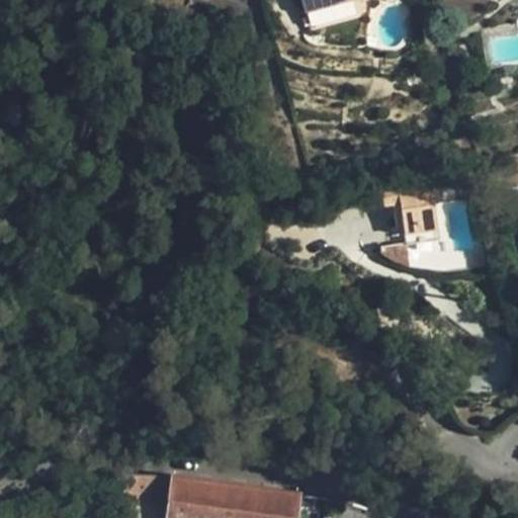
[(300,0),(305,13),(350,0),(300,0)]
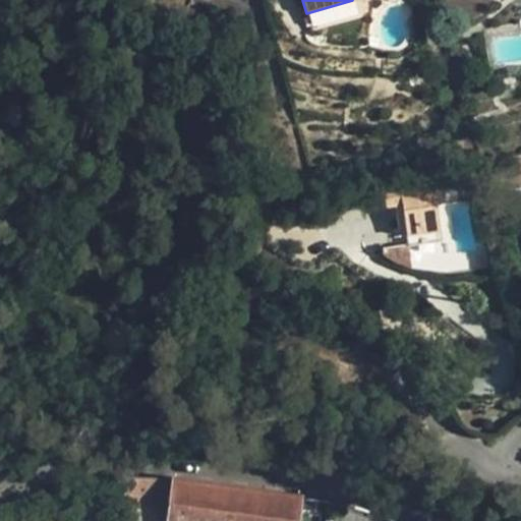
[(403,214),(406,236),(441,232),(432,176),(383,183),(386,208),(396,206),(402,205),(403,214)]
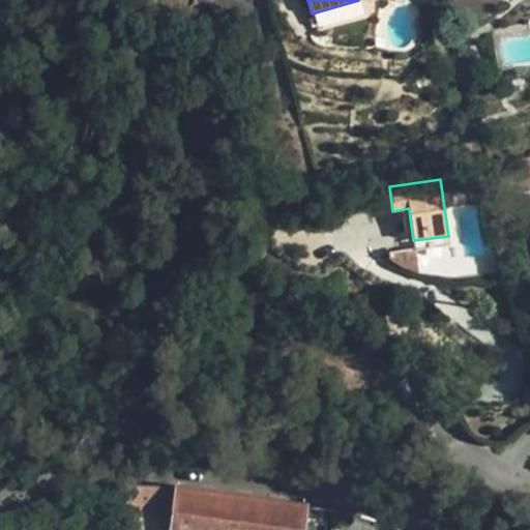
[(448,236),(413,240),(415,251),(449,245),(448,236)]
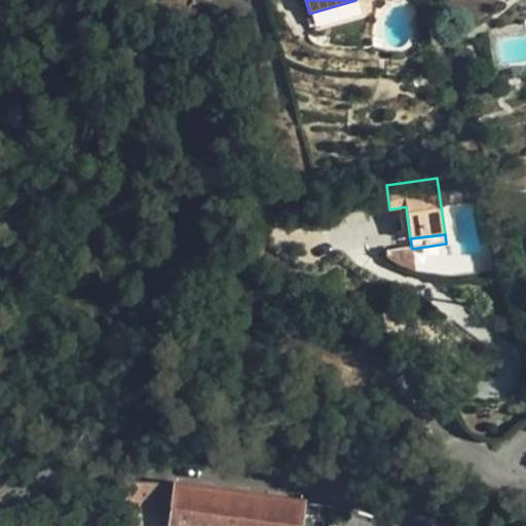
[(383,252),(383,257),(395,265),(399,267),(414,264),(412,249),(383,252)]
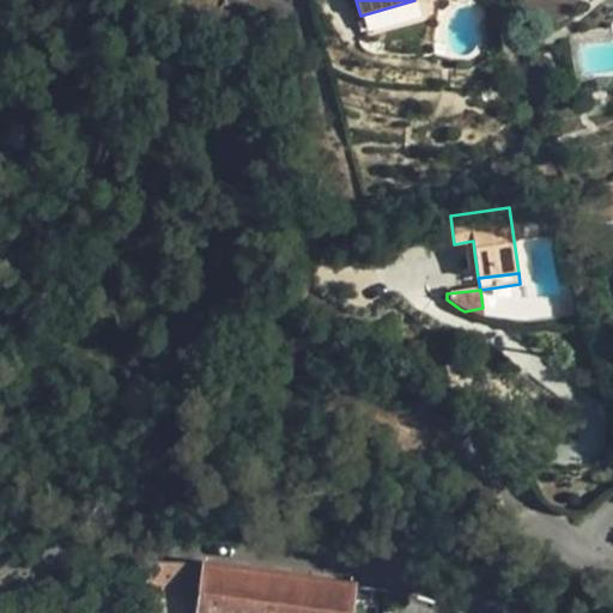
[(350,612),(353,584),(205,565),(180,564),(139,563),(132,563),(151,598),(200,598),(198,612),(350,612)]
